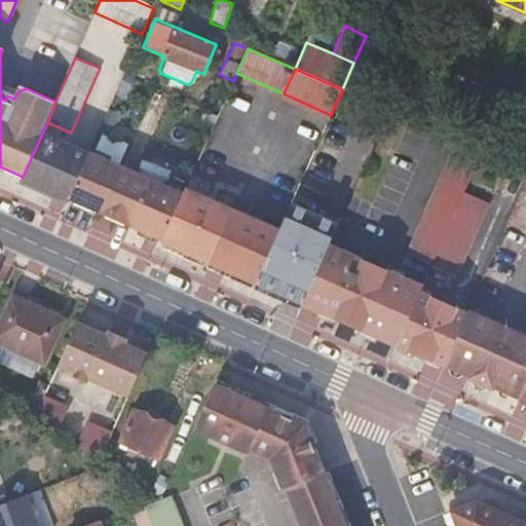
[(161,89),(181,99),(187,84),(167,76),(161,89)]
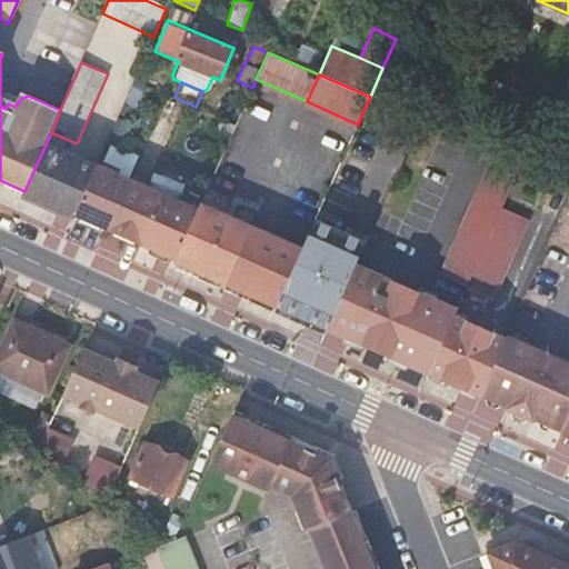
[(0,106),(6,109),(8,103),(15,107),(20,99),(9,92),(0,92),(0,106)]
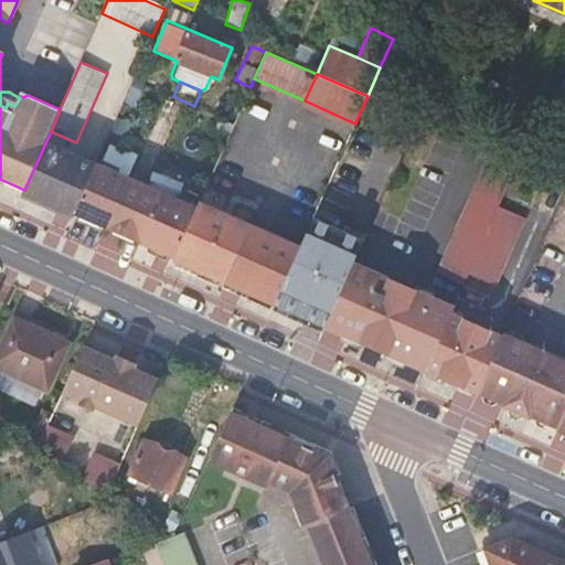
[(382,149),(401,158),(411,137),(418,118),(368,96),(359,115),(391,128),(382,149)]
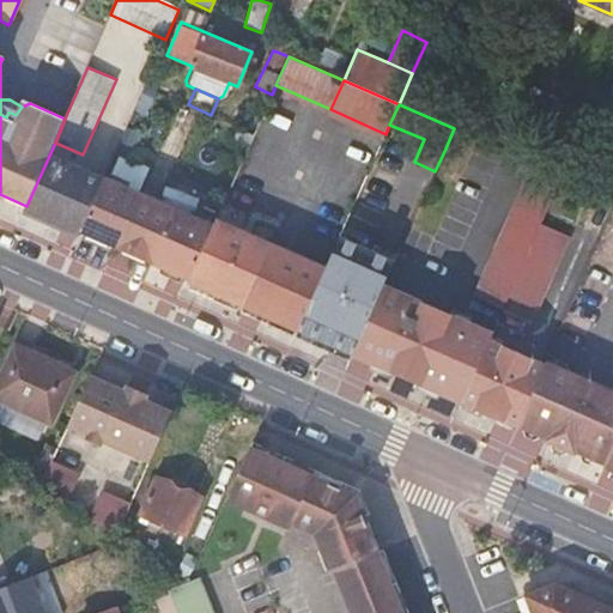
[(26,206),(83,231),(104,180),(49,156),(26,206)]
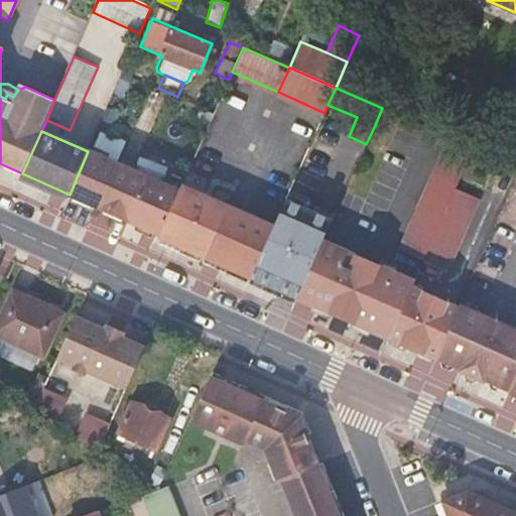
[(457,188),(475,149),(449,138),(400,249),(425,260),(429,251),(457,188)]
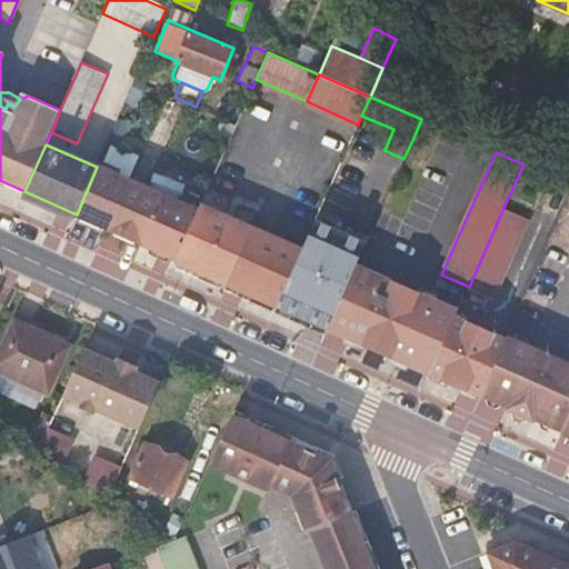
[(142,246),(177,260),(201,205),(100,161),(97,167),(77,215),(76,217),(107,229),(106,232),(141,248),(142,246)]
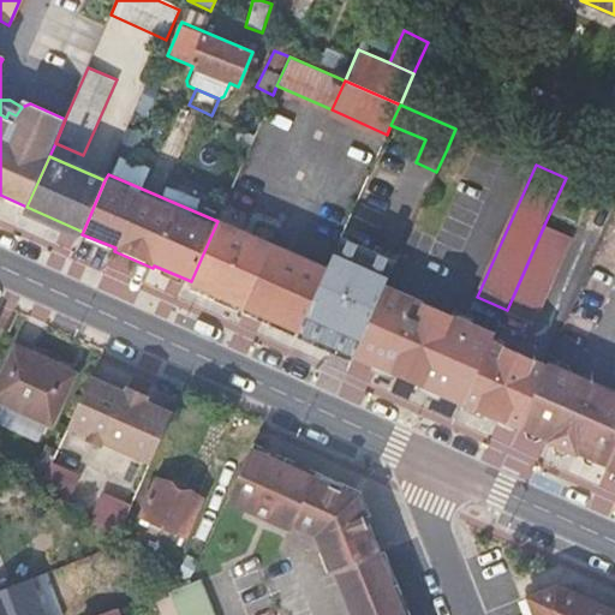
[(191,281),(245,305),(274,242),(219,216),(218,221),(191,281)]
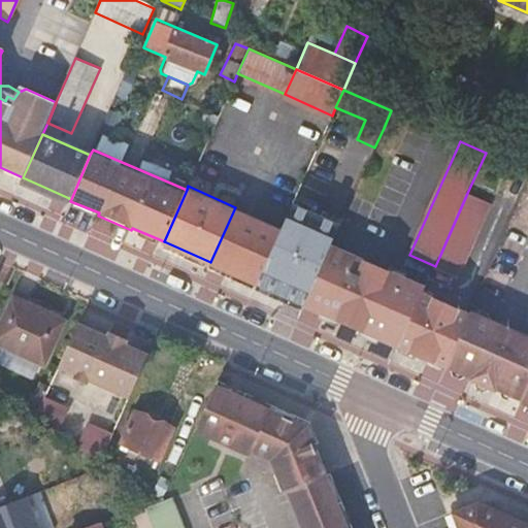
[(463,267),(491,203),(467,193),(439,257),(463,267)]
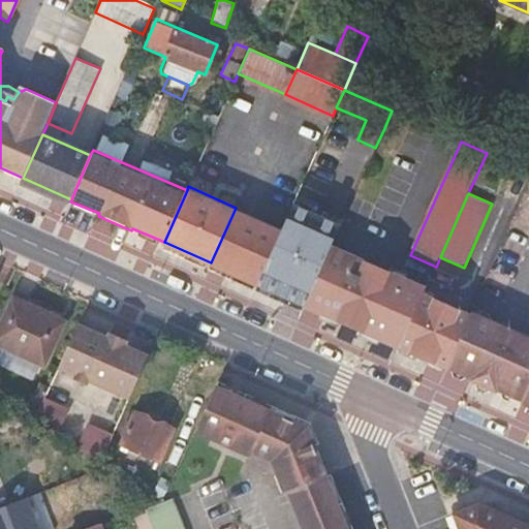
[(211,262),(259,283),(271,256),(283,228),(236,208),(211,262)]
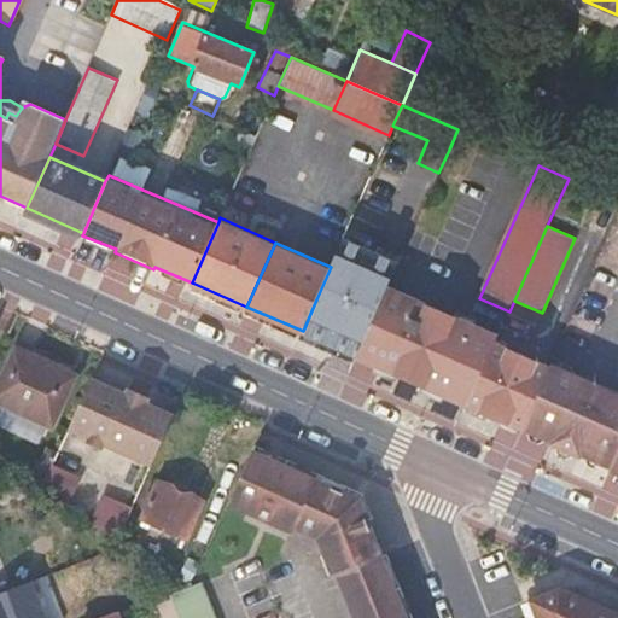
[(391,280),(336,255),(331,267),(316,299),(303,331),(298,340),(353,365),(357,357),(388,289),(391,280)]
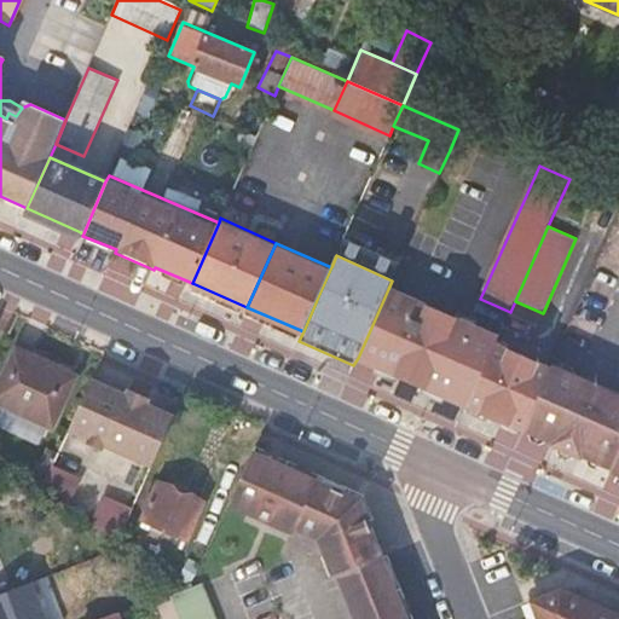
[(399,376),(424,387),(447,398),(469,406),(496,345),(497,342),(499,339),(478,329),(455,318),(388,289),(358,358),(376,366),(399,376)]
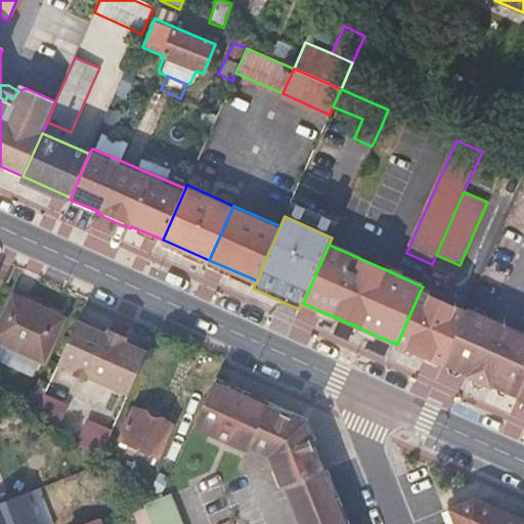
[(206,268),(253,289),(257,280),(209,260),(206,268)]
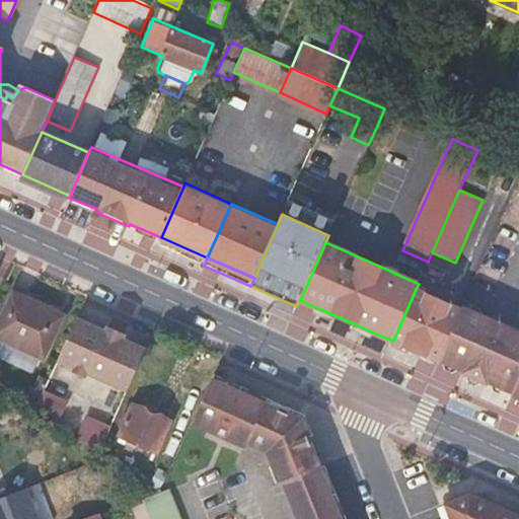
[(402,271),(383,262),(381,267),(400,276),(402,271)]
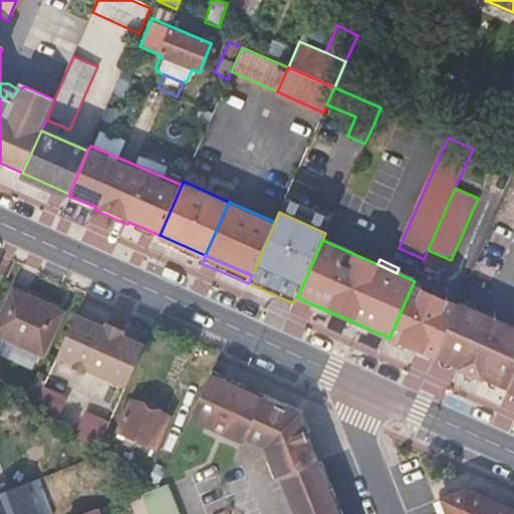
[(458,307),(412,286),(390,337),(435,358),(458,307)]
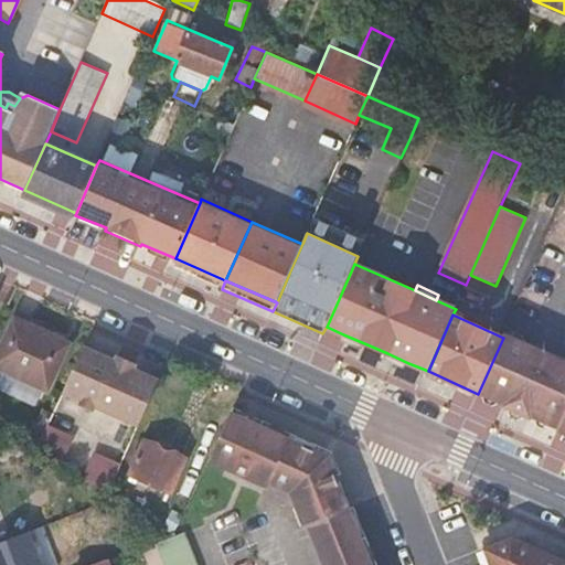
[(0,349),(0,371),(48,392),(71,343),(14,318),(0,349)]
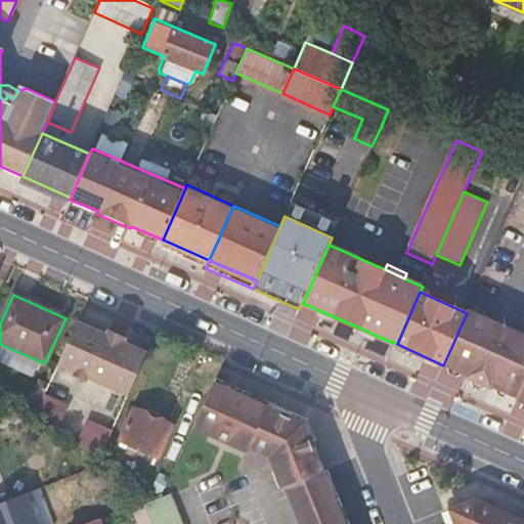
[(338,318),(318,310),(316,315),(336,323),(338,318)]
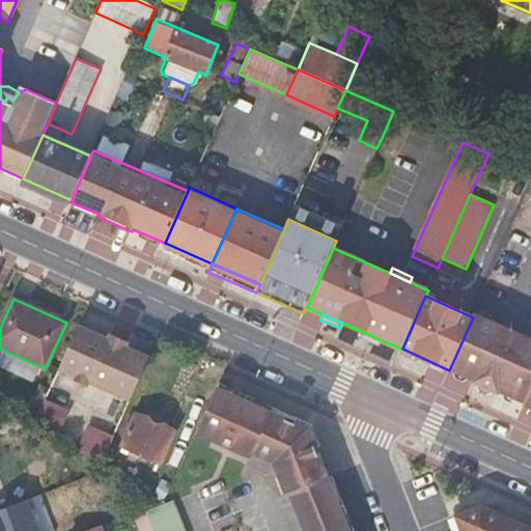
[(501,392),(526,402),(530,390),(530,339),(519,334),(520,331),(504,324),(503,327),(474,314),(473,317),(449,370),(476,382),(476,384),(500,394),(501,392)]
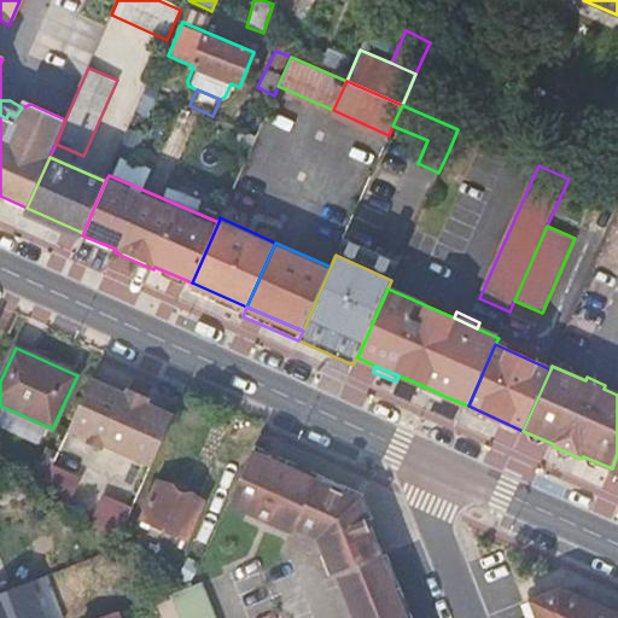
[(92,379),(69,429),(152,466),(175,417),(92,379)]
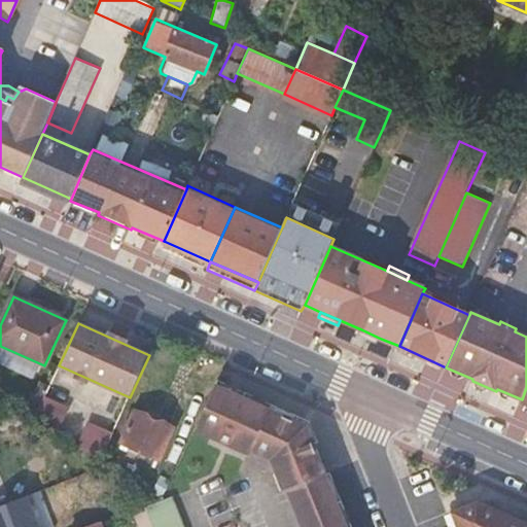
[(381,339),(361,329),(359,335),(379,344),(381,339)]
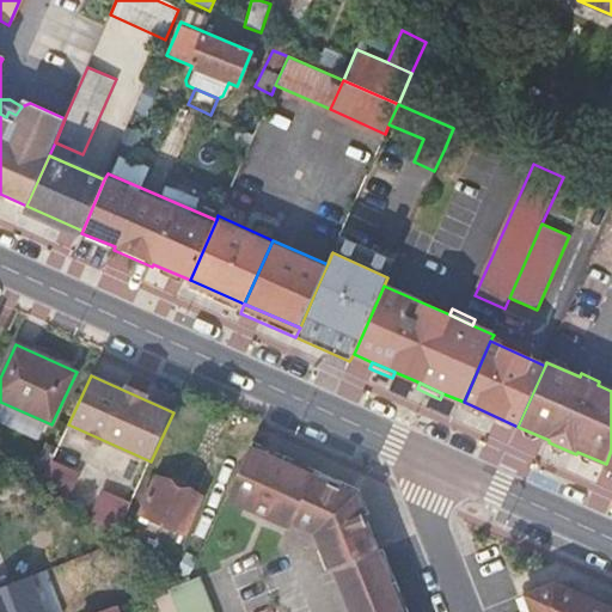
[(518,427),(464,402),(460,408),(515,432),(518,427)]
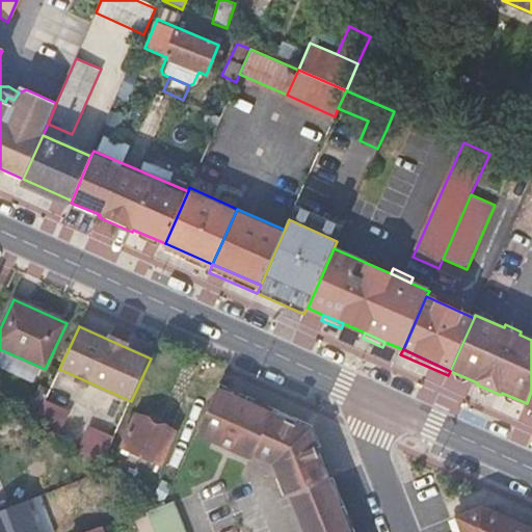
[(50,389),(40,383),(34,397),(45,399),(50,389)]
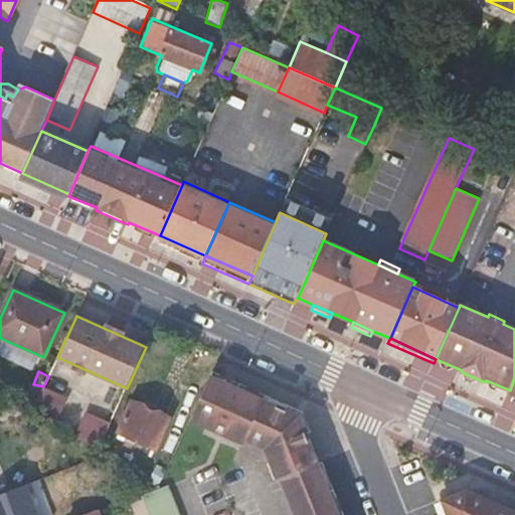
[(299,415),(211,376),(192,419),(245,444),(247,441),(265,449),(271,465),(269,466),(275,482),(282,479),(291,501),(296,514),(336,514),(327,489),(309,442),(299,415)]
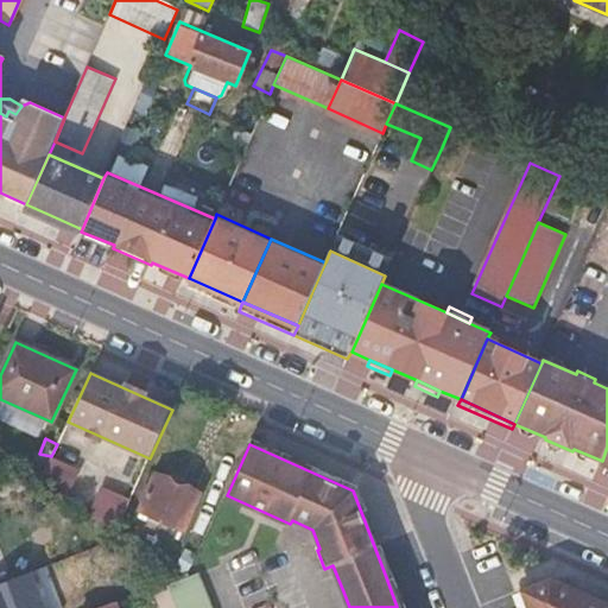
[(38,485),(51,456),(39,454),(37,451),(27,473),(37,485),(38,485)]
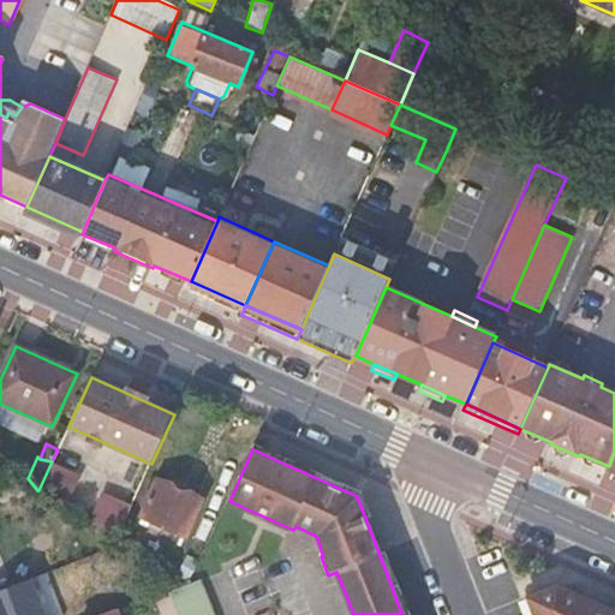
[(52,461),(39,490),(63,505),(78,475),(52,461)]
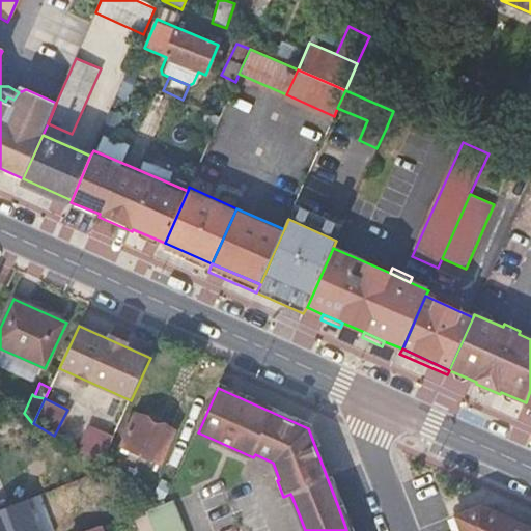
[(161,463),(175,429),(138,412),(122,446),(161,463)]
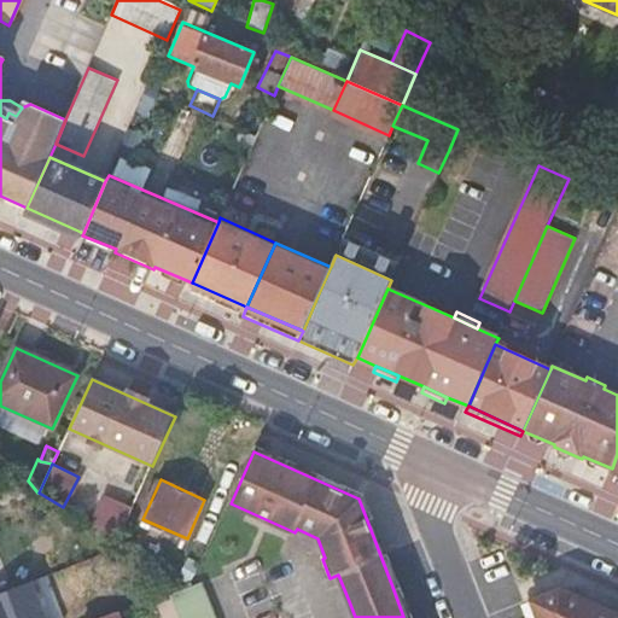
[(118,540),(133,509),(105,496),(92,525),(118,540)]
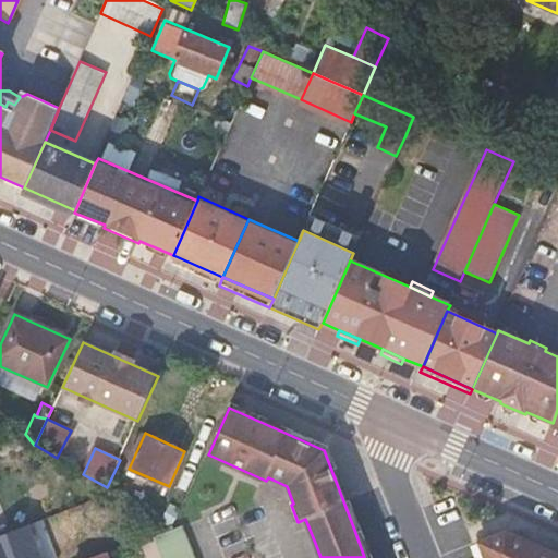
[(169,504),(160,519),(162,521),(174,526),(176,525),(183,509),(169,504)]
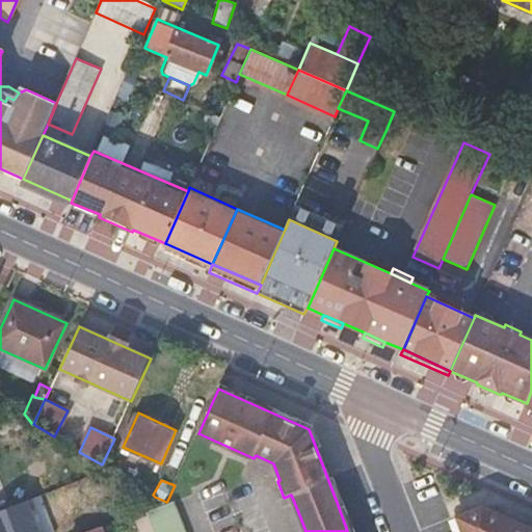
[(180,531),(167,501),(166,502),(147,510),(155,531),(180,531)]
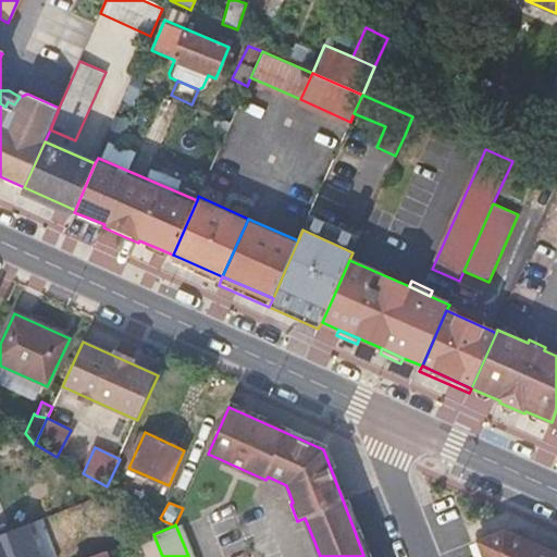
[(0,536),(0,556),(20,556),(10,533),(0,536)]
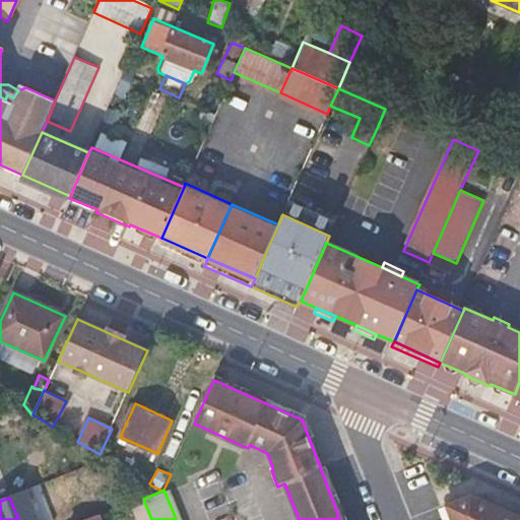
[(151,519),(143,499),(130,504),(135,519),(151,519)]
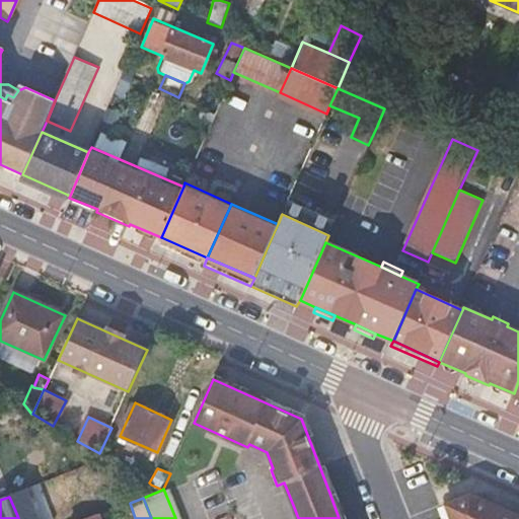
[(449,518),(518,518),(471,498),(445,508),(449,518)]
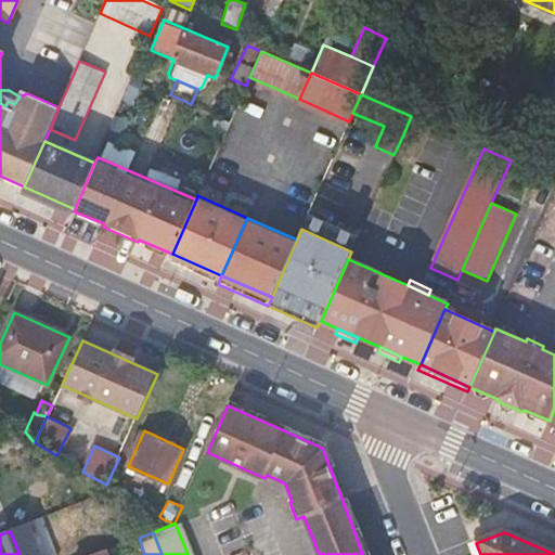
[(480,554),(476,543),(467,546),(470,554),(480,554)]
